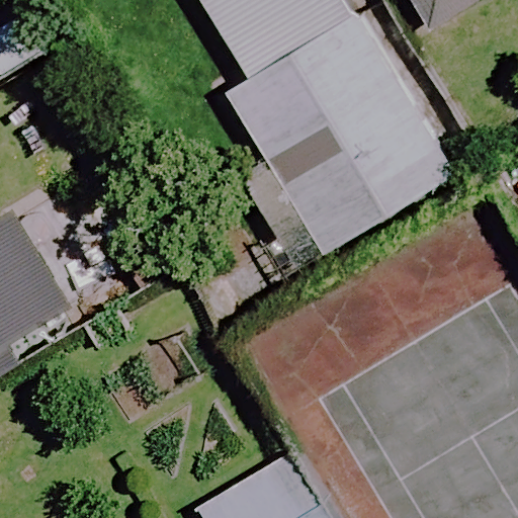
[(454,176),(341,0),(199,0),(251,80),(226,97),(328,256),(454,176)]
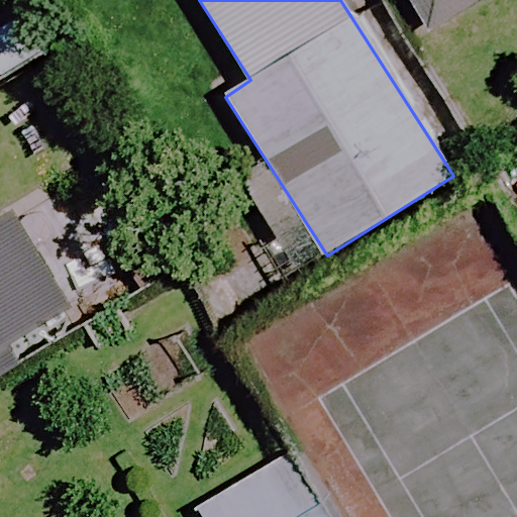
[(407,0),(426,32),(483,0),(407,0)]
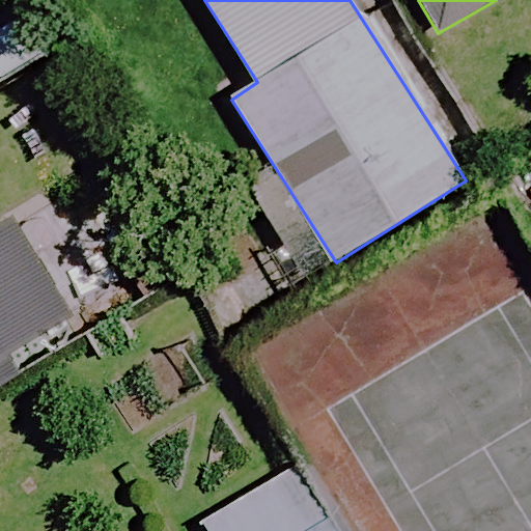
[(0,389),(23,376),(0,337),(0,389)]
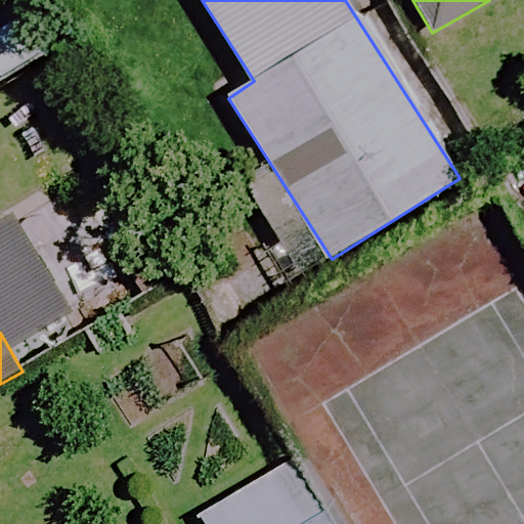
[(320,523),(281,465),(202,519),(205,523),(320,523)]
